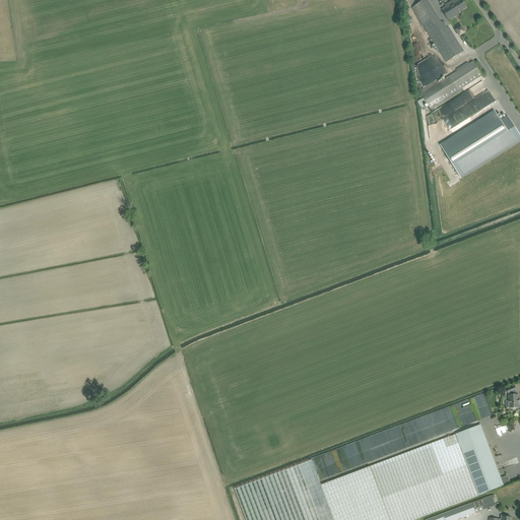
[(427,0),(425,0),(411,8),(432,41),(433,41),(446,62),(463,51),(448,26),(447,27),(445,23),(442,24),(441,22),(427,0)]
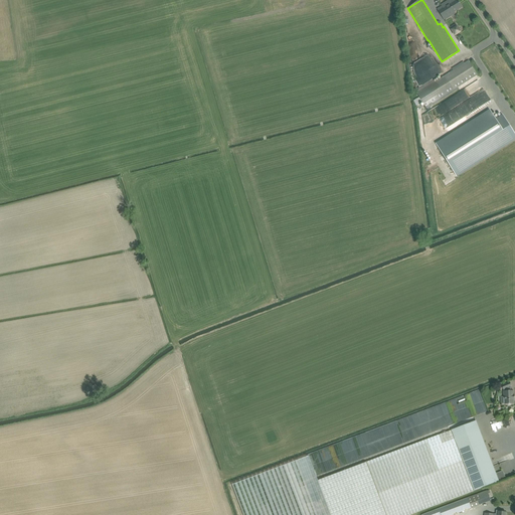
[(446,4),(438,9),(445,20),(455,14),(454,12),(458,10),(462,7),(457,0),(449,0),(445,3),(446,4)]
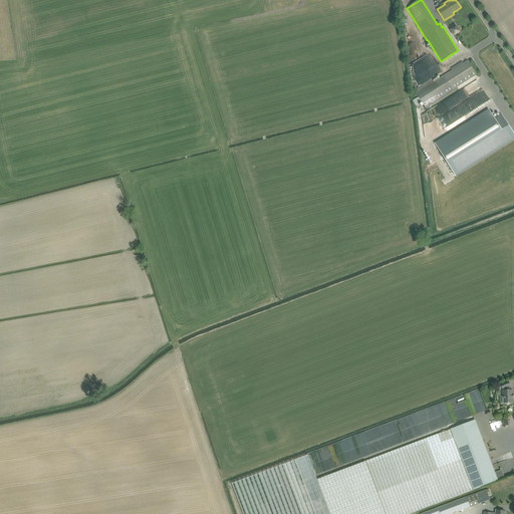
[(455,24),(450,27),(452,30),(454,35),(460,32),(457,27),(455,24)]
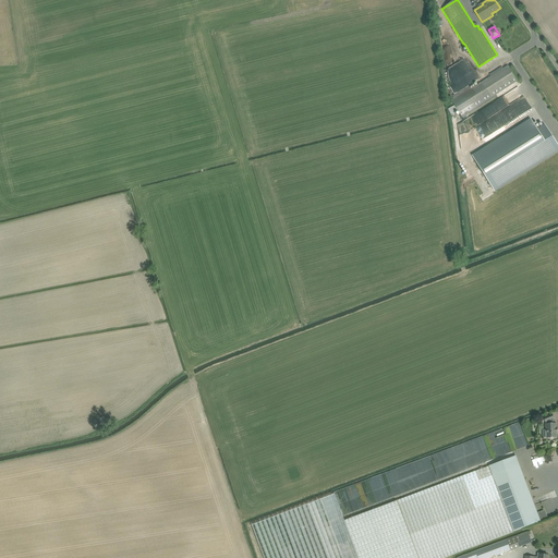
[(445,70),(452,82),(473,70),(465,58),(445,70)]
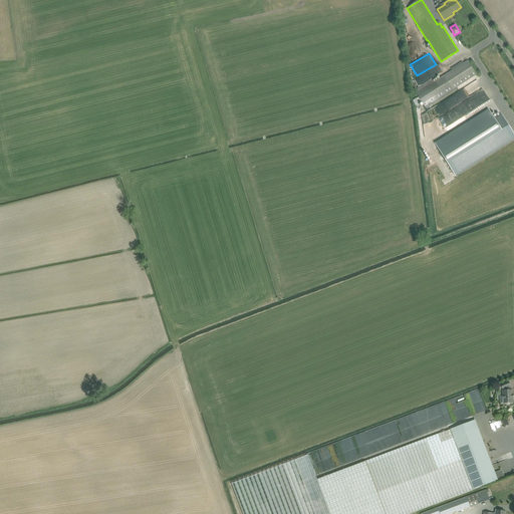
[(417,92),(417,93),(426,106),(427,109),(430,107),(433,104),(458,88),(457,86),(476,74),(468,60),(434,82),(417,92)]
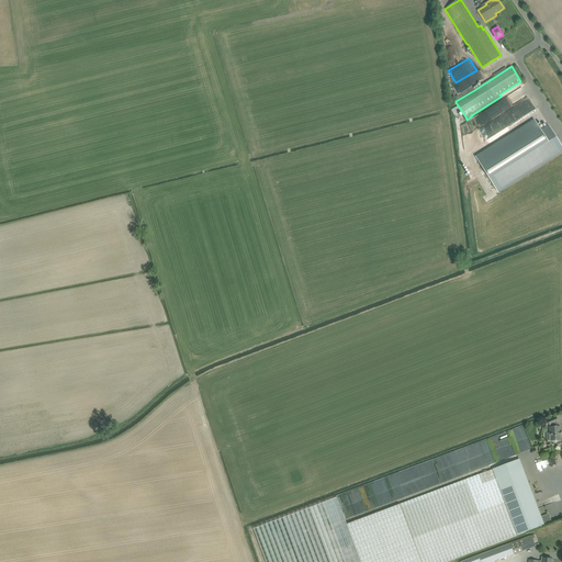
[(475,131),(483,143),(536,108),(523,87),(484,112),(490,120),(475,131)]
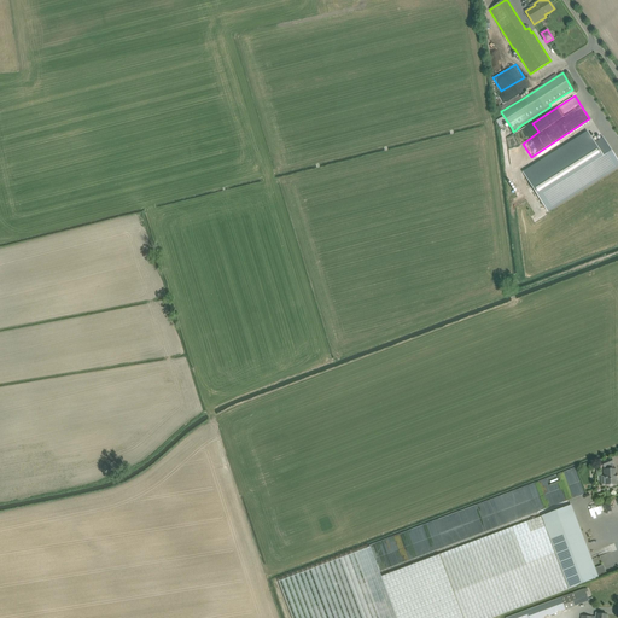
[(590,136),(526,178),(549,214),(617,169),(617,161),(604,138),(594,143),(590,136)]
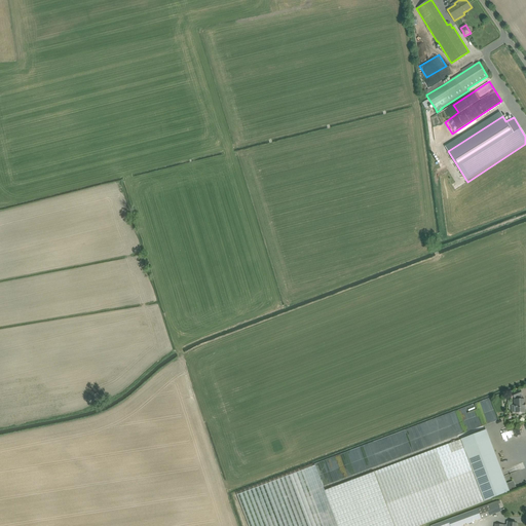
[(522,413),(525,412),(525,409),(525,408),(525,405),(524,405),(524,400),(518,400),(517,397),(523,393),(521,390),(512,393),(514,398),(515,398),(516,401),(515,401),(515,405),(512,406),(512,412),(516,412),(516,413),(519,413),(519,414),(522,413)]
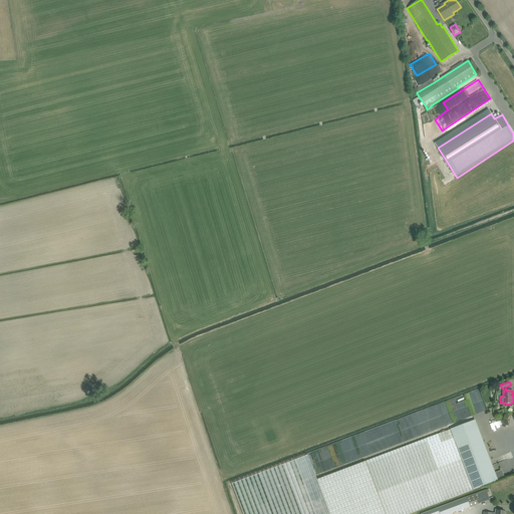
[(308,455),(232,484),(243,513),(407,513),(477,488),(482,486),(505,478),(502,470),(495,473),(493,465),(491,460),(476,420),(459,426),(455,428),(365,461),(317,479),(308,455)]
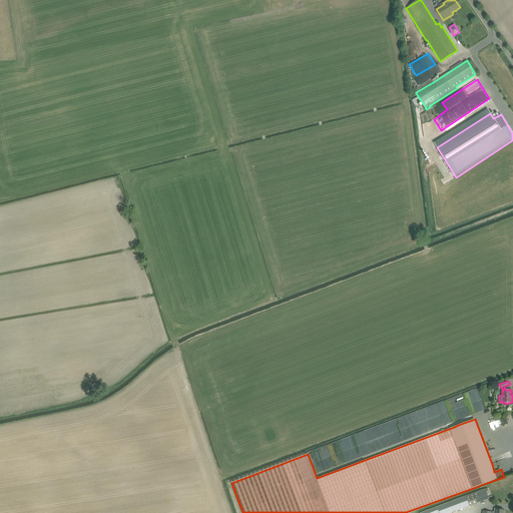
[(450,512),(489,498),(486,489),(422,512),(421,512),(450,512)]
